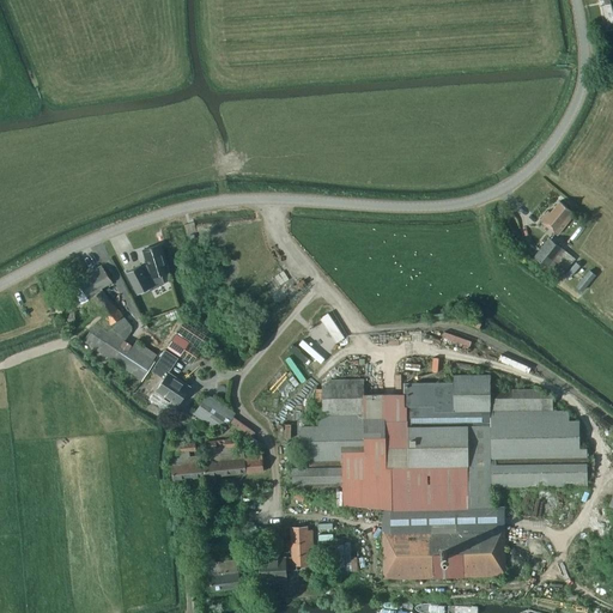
[(612,24),(612,0),(602,0),(605,5),(601,6),(606,26),(612,24)]
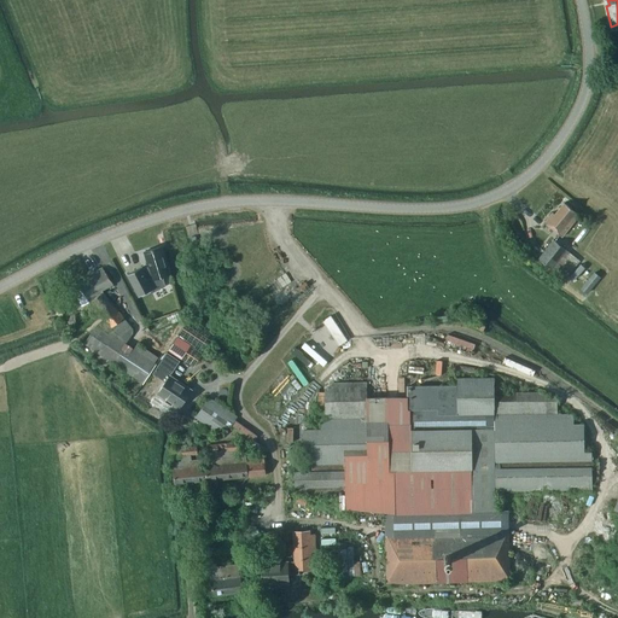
[(544,221),(561,237),(578,216),(575,214),(576,213),(564,203),(554,214),(553,211),(544,221)]
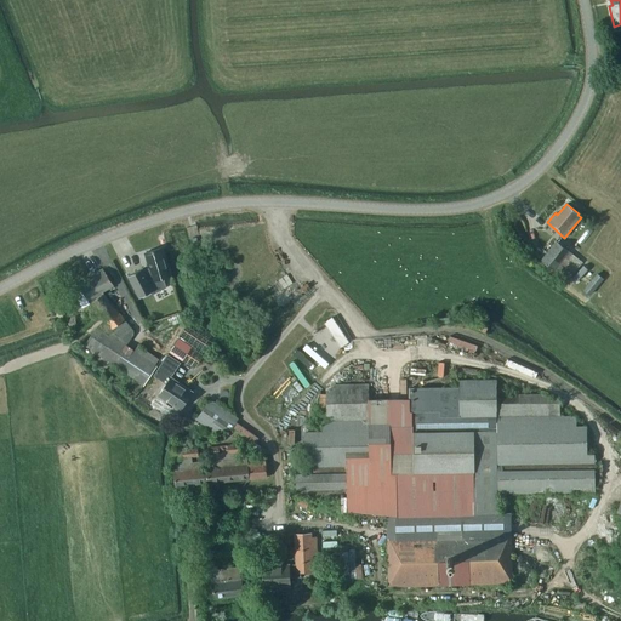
[(541,258),(567,280),(582,261),(556,240),(541,258)]
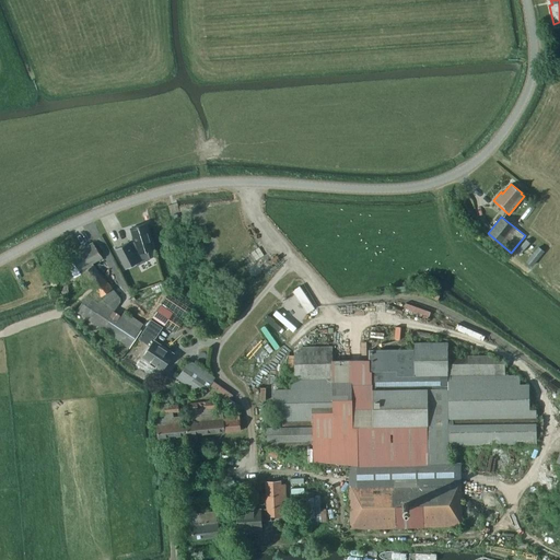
[(149,259),(146,252),(154,248),(147,223),(130,229),(136,244),(130,246),(128,242),(115,249),(125,269),(139,263),(140,264),(149,259)]
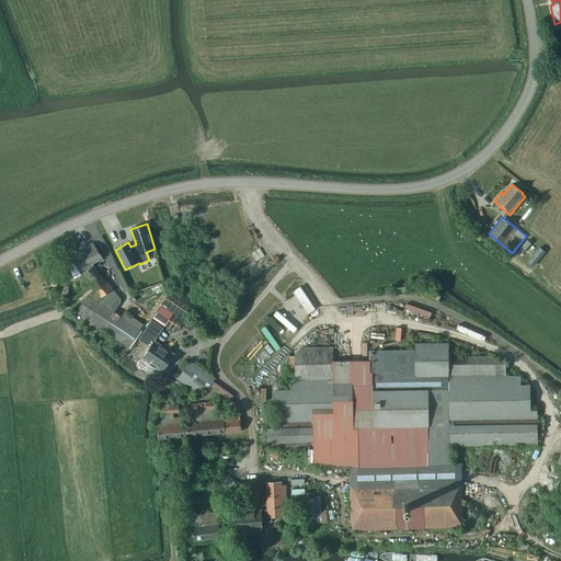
[(94,265),(92,264),(103,259),(93,243),(82,249),(84,252),(72,260),(75,263),(68,267),(75,278),(82,274),(94,289),(88,296),(78,310),(130,347),(141,331),(114,313),(121,302),(121,298),(113,288),(93,265),(94,265)]
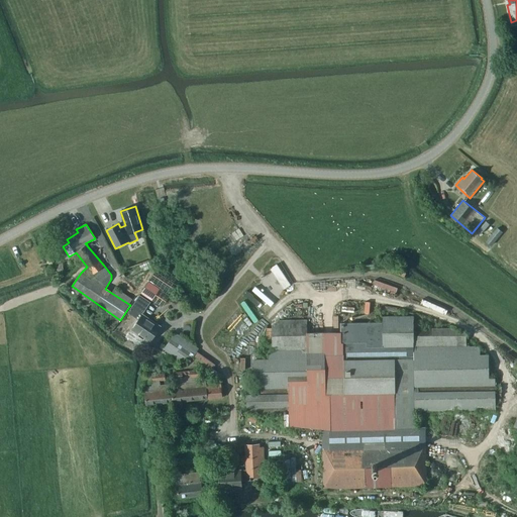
[(234,241),(249,230),(245,225),(230,236),(234,241)]
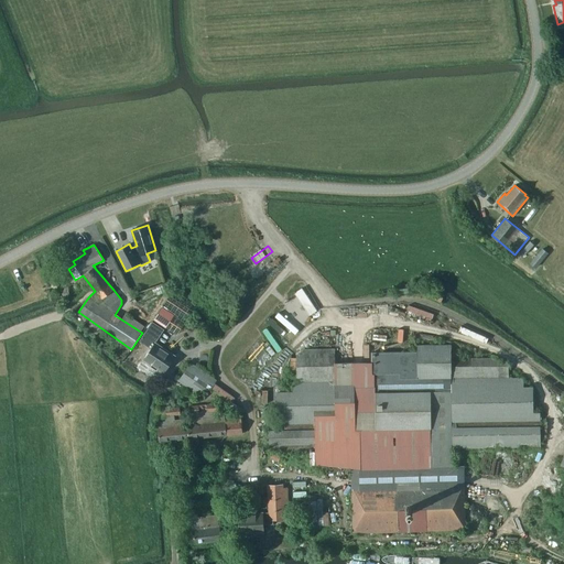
[(250,248),(239,253),(241,259),(252,252),(250,248)]
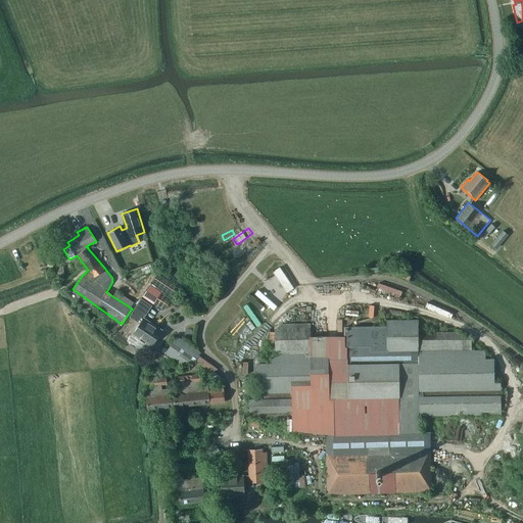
[(281,266),(277,270),(214,346),(231,361),(298,280),(281,266)]
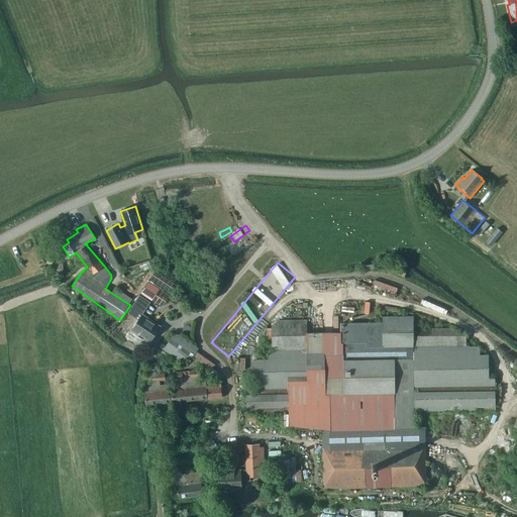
[(374,281),(373,286),(397,291),(398,286),(374,281)]
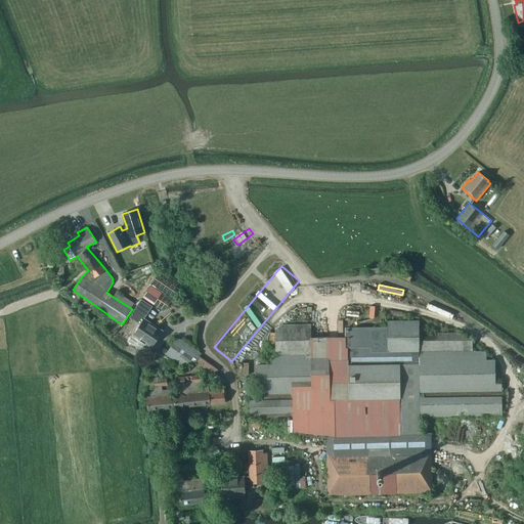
[(150,286),(142,298),(154,305),(162,293),(150,286)]
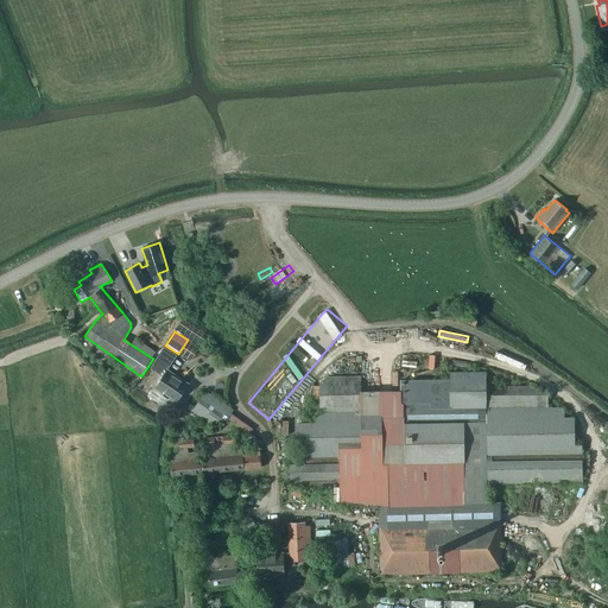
[(164,347),(150,368),(163,377),(153,388),(176,404),(189,384),(168,369),(177,355),(164,347)]
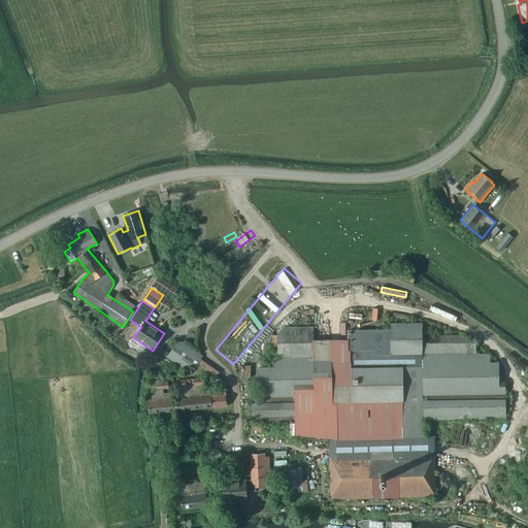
[(331,499),(435,497),(434,437),(423,437),(423,420),(505,419),(505,398),(427,400),(427,395),(505,394),(505,386),(499,386),(499,363),(491,363),(491,354),(476,354),(476,341),(467,340),(467,336),(459,335),(423,336),(423,323),(391,324),(391,330),(349,330),(349,339),(314,339),(314,327),(284,327),(277,334),(278,357),(274,358),(274,366),(259,367),(260,396),(252,397),(252,417),(253,417),(253,423),(290,422),(290,434),(295,434),(330,439),(331,499)]
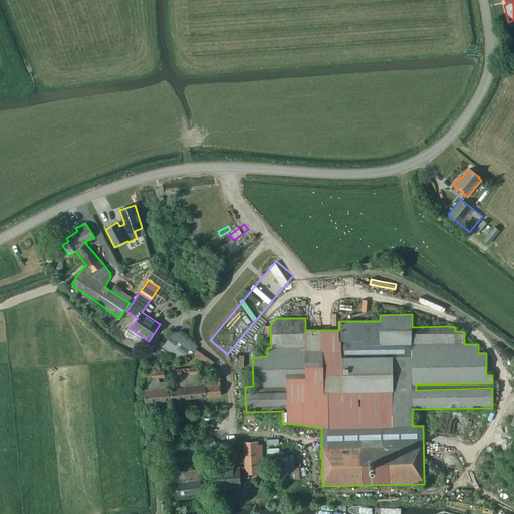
[(214,361),(195,349),(198,345),(173,329),(162,346),(186,362),(192,353),(211,366),(214,361)]
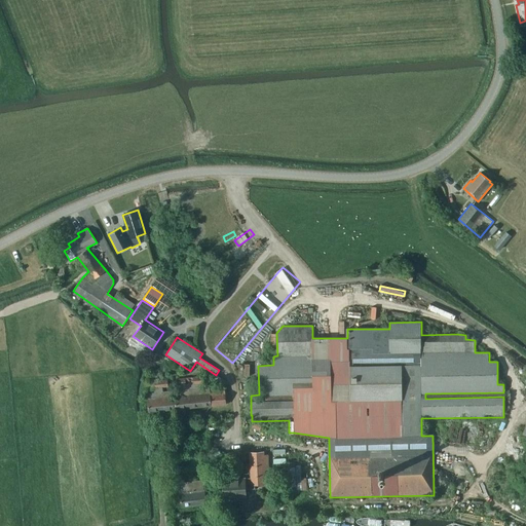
[(177,380),(178,387),(182,386),(202,384),(201,378),(177,380)]
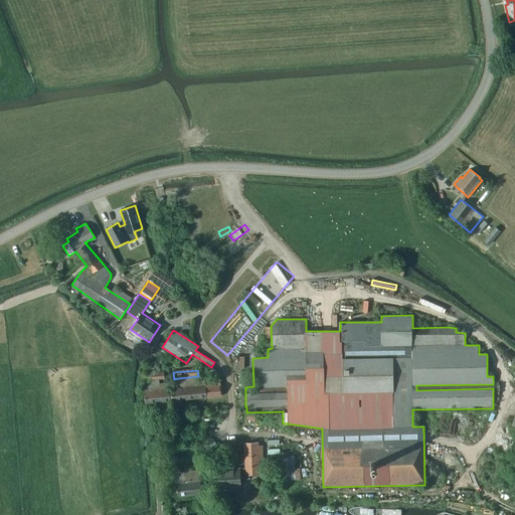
[(147,375),(148,381),(150,381),(159,380),(165,380),(165,373),(147,375)]
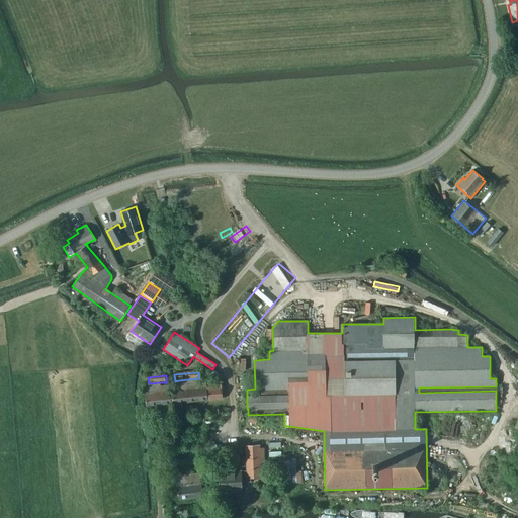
[(199,378),(179,380),(180,385),(172,386),(174,404),(223,399),(221,381),(199,383),(199,378)]
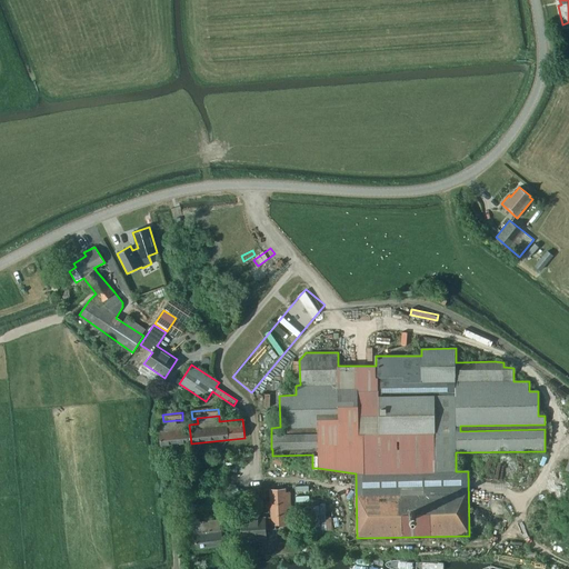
[(176,420),(166,421),(167,426),(159,427),(161,447),(188,443),(187,425),(176,426),(176,420)]
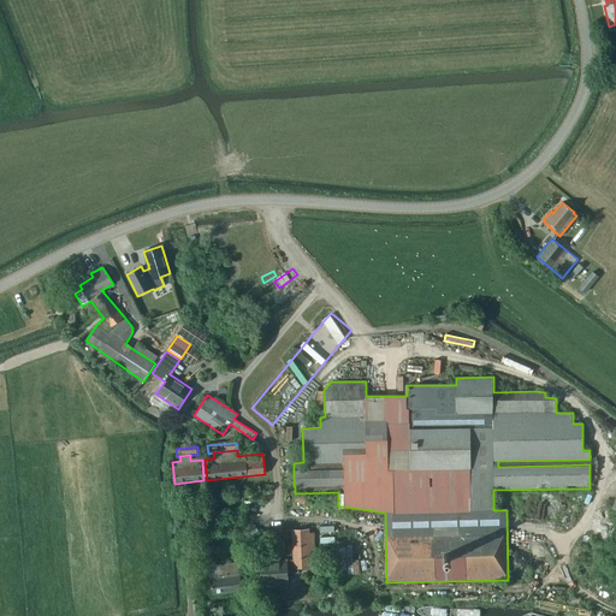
[(295,569),(298,569),(311,568),(311,551),(317,551),(315,533),(309,533),(309,531),(294,531),(295,560),(295,569)]
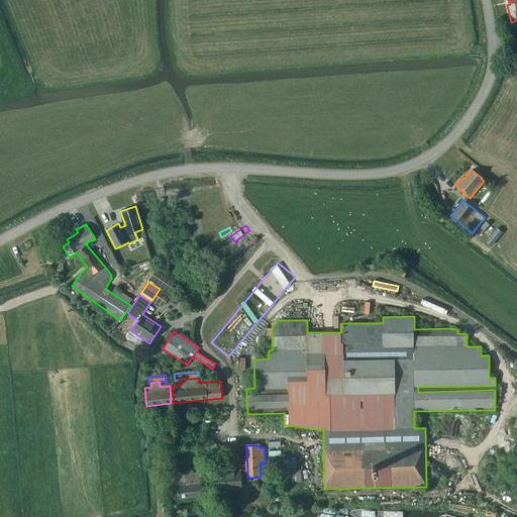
[(283,482),(301,482),(301,454),(284,454),(283,482)]
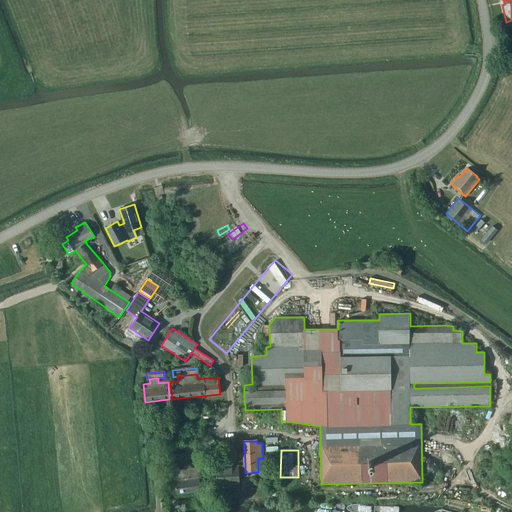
[(248,476),(248,473),(245,473),(245,465),(216,466),(217,486),(239,485),(239,476),(248,476)]
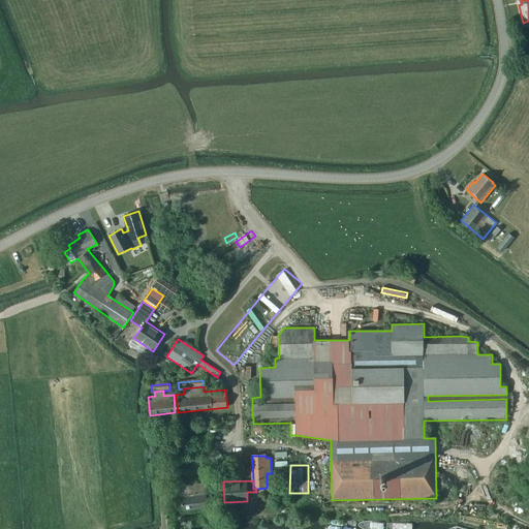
[(182,499),(184,509),(208,506),(207,496),(206,484),(187,487),(187,484),(180,485),(182,499)]
